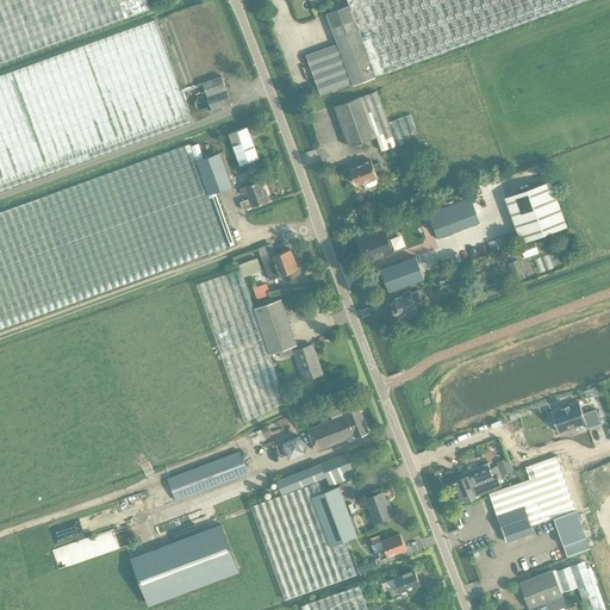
[(0,0),(0,63),(150,8),(147,0),(0,0)]
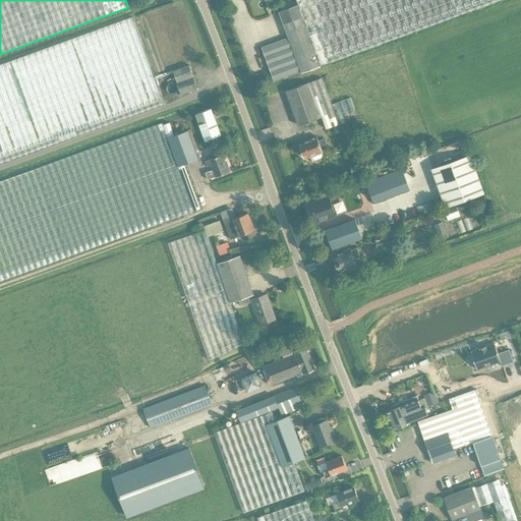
[(264,47),(268,59),(275,78),(301,69),(302,72),(321,65),(497,0),(296,0),(298,4),(279,11),(288,37),(264,47)]
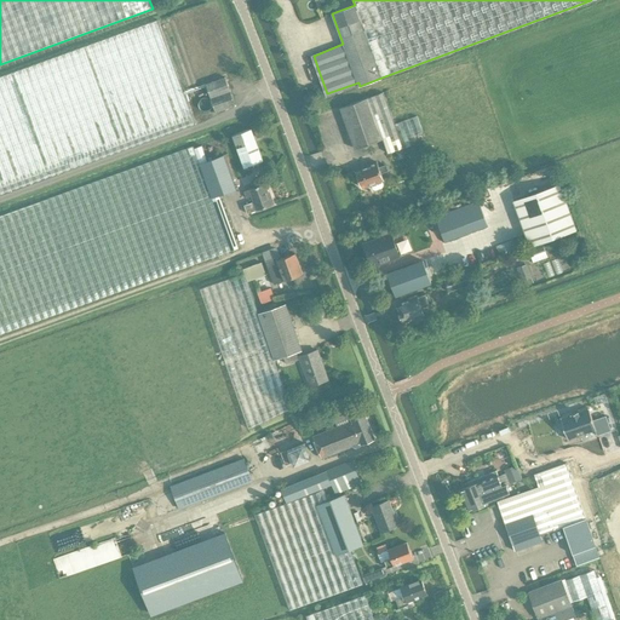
[(196,125),(156,18),(18,68),(0,75),(0,194),(57,174),(196,125)]
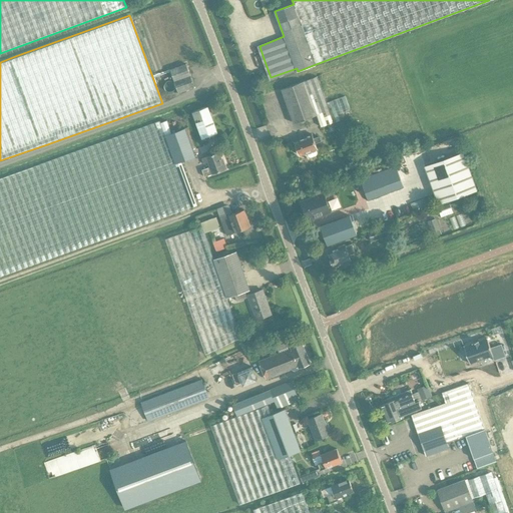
[(186,64),(170,69),(178,92),(194,87),(186,64)]
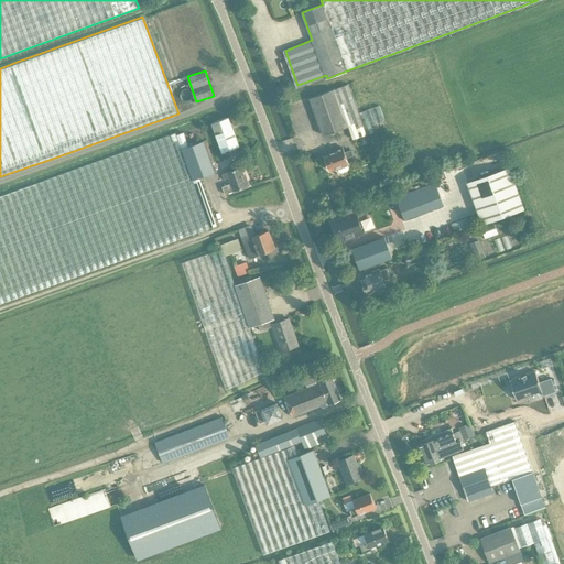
[(371,126),(384,121),(379,106),(366,110),(359,114),(348,84),(335,89),(310,98),(324,136),(348,127),(353,140),(359,137),(359,138),(373,132),(371,126)]
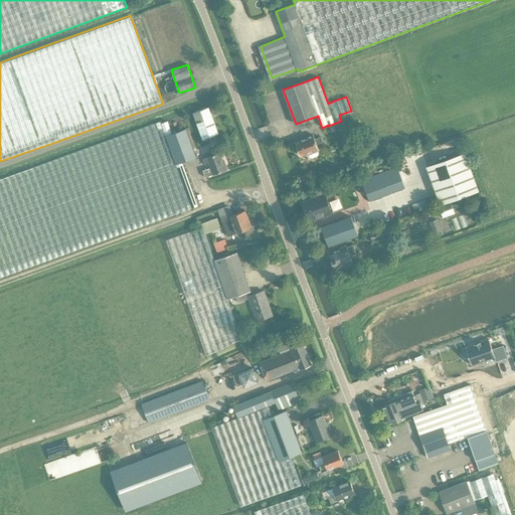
[(197,130),(194,120),(188,122),(192,132),(197,130)]
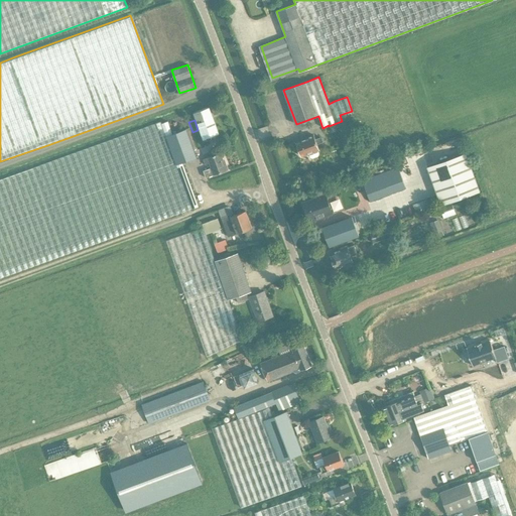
[(167,121),(161,123),(161,122),(0,179),(0,277),(192,209),(199,207),(182,162),(197,157),(186,129),(172,134),(167,121)]
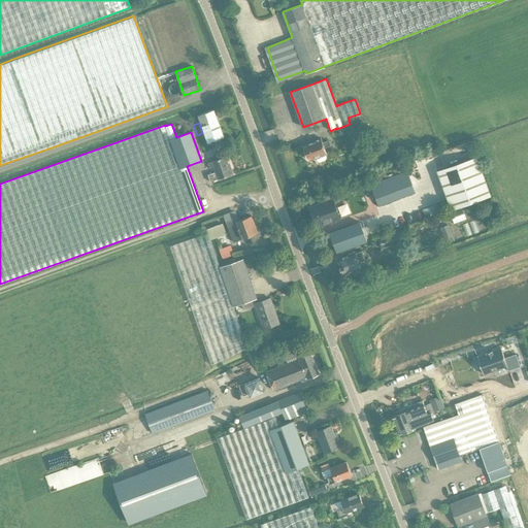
[(329,140),(323,142),(321,138),(315,140),(315,141),(303,145),(308,160),(317,157),(318,161),(320,162),(326,160),(327,158),(325,154),(327,153),(325,146),(330,144),(329,140)]
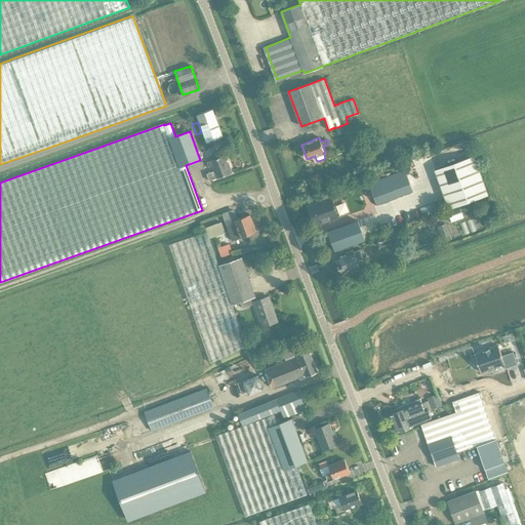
[(209,180),(231,173),(225,155),(214,159),(213,156),(206,158),(208,161),(207,162),(209,167),(212,166),(214,171),(207,173),(209,180)]
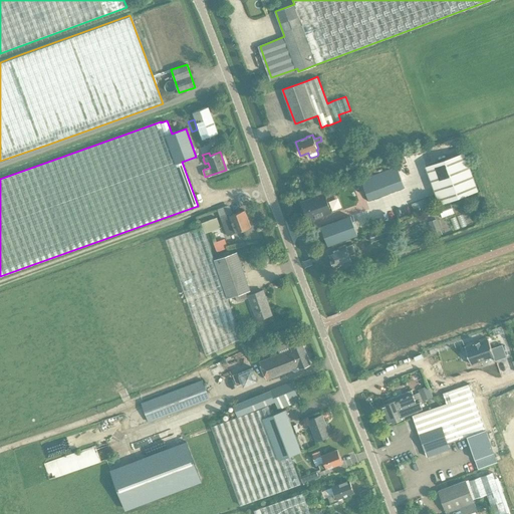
[(465,152),(426,166),(440,204),(478,191),(465,152)]
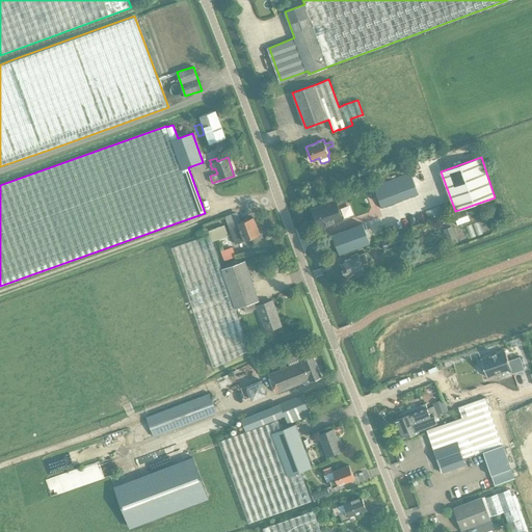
[(410,173),(373,186),(381,208),(419,194),(410,173)]
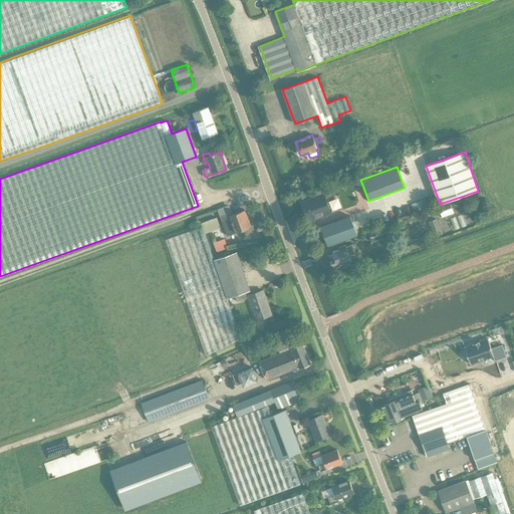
[(325,186),(315,190),(317,196),(301,202),(308,221),(331,213),(324,194),(328,193),(325,186)]
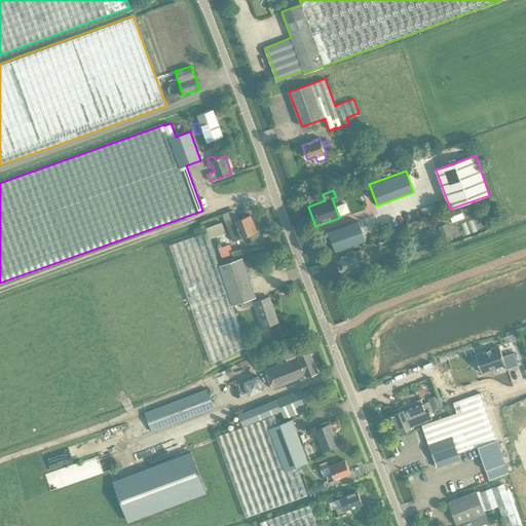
[(460,210),(449,214),(452,222),(463,218),(460,210)]
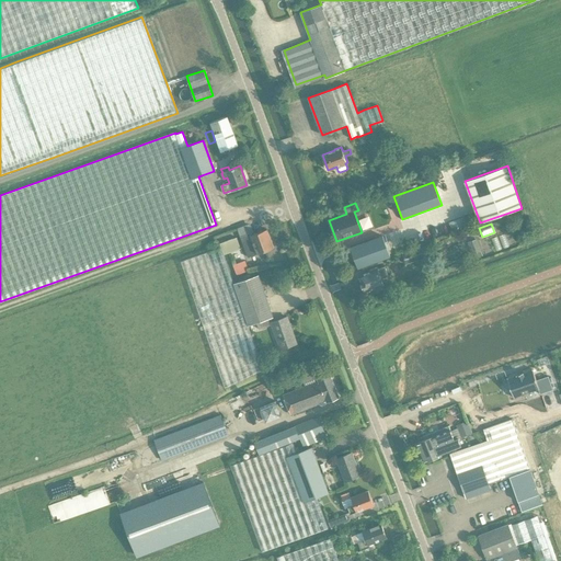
[(248,225),(238,229),(248,258),(274,248),(267,229),(251,235),(248,225)]
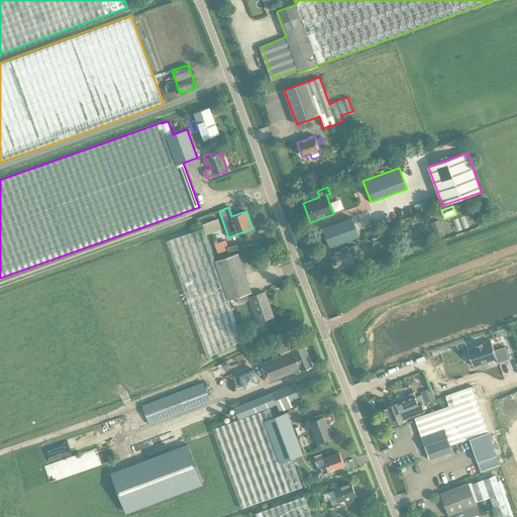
[(352,217),(324,227),(330,246),(359,235),(352,217)]
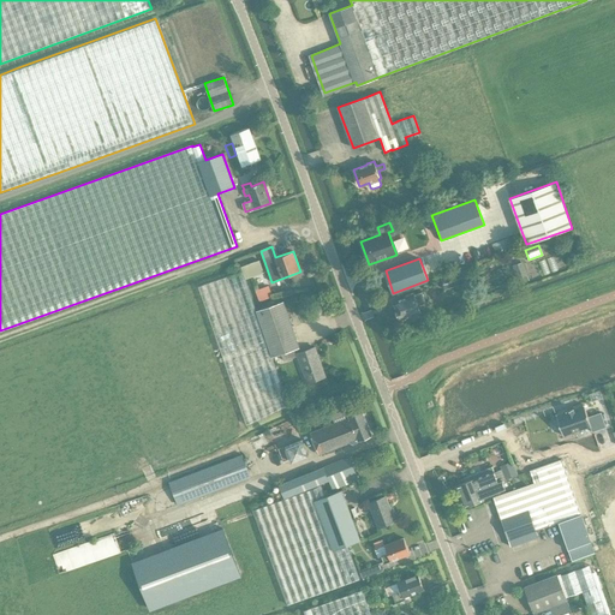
[(207,284),(198,286),(246,425),(254,422),(282,408),(288,405),(287,401),(272,357),(281,353),(284,362),(297,357),(294,350),(299,347),(284,302),(256,311),(245,279),(263,272),(258,260),(228,270),(230,275),(207,284)]
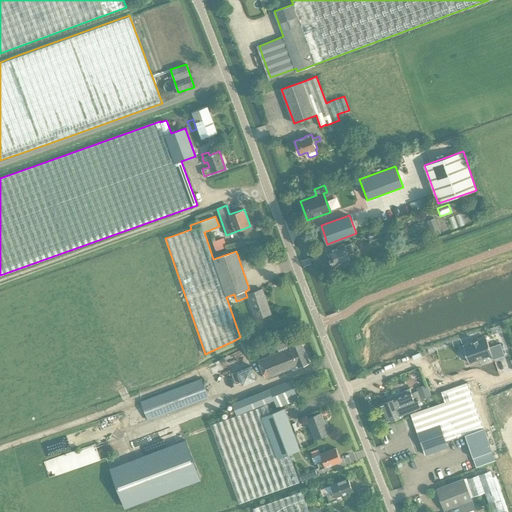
[(224,238),(213,242),(215,248),(216,250),(227,246),(224,238)]
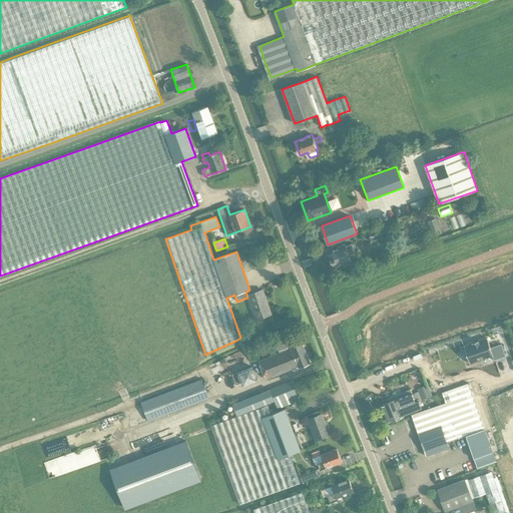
[(334,266),(351,260),(348,252),(355,250),(352,243),(346,245),(345,243),(338,245),(339,248),(329,251),(332,259),(331,261),(332,264),(334,265),(334,266)]
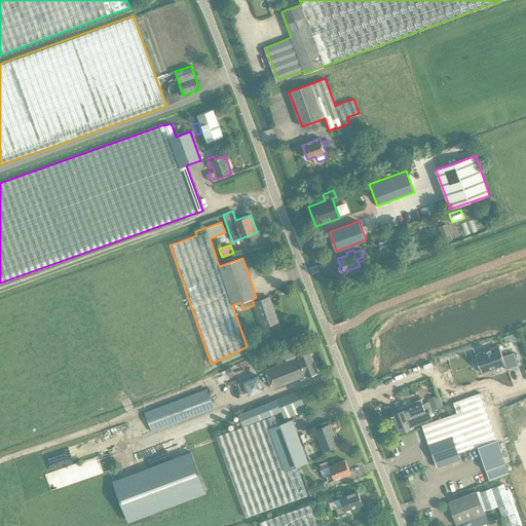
[(269,297),(255,302),(263,327),(278,323),(269,297)]
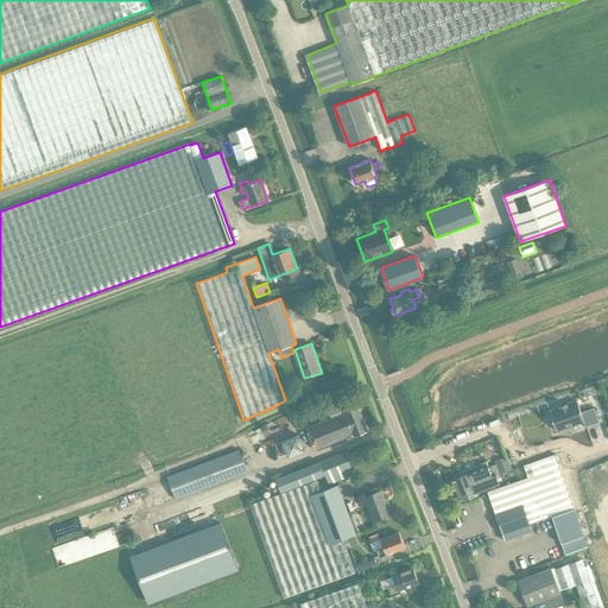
[(346,409),(342,398),(325,405),(331,418),(306,429),(315,449),(344,437),(349,439),(354,438),(354,435),(367,430),(356,404),(346,409)]
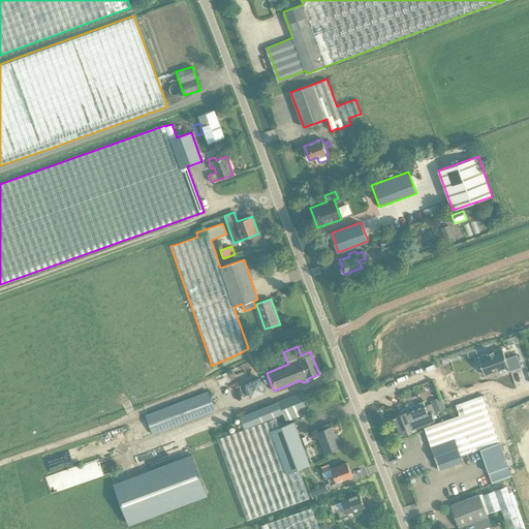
[(478,356),(485,375),(485,374),(507,367),(509,372),(522,367),(518,354),(505,359),(502,348),(501,348),(494,351),(493,351),(487,353),(478,356)]
